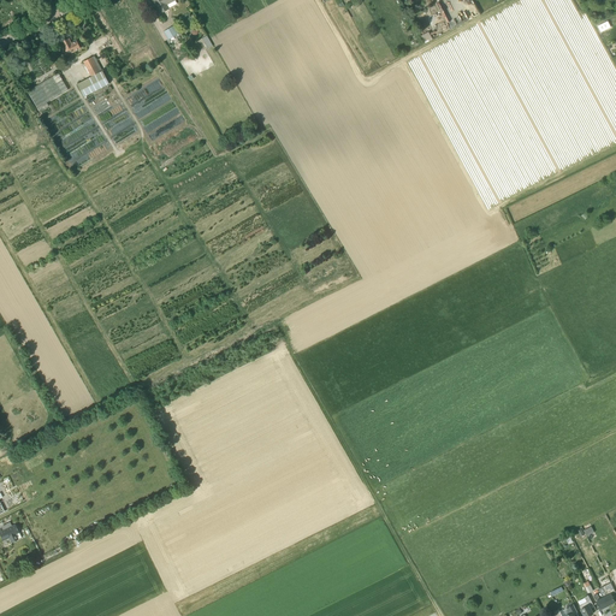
[(169,9),(166,5),(176,0),(175,0),(153,0),(160,13),(169,9)]
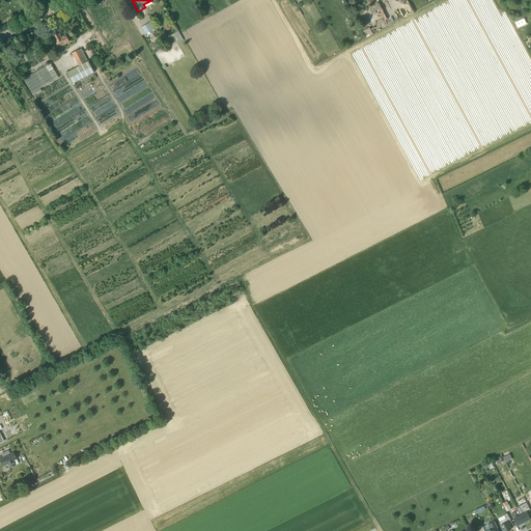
[(524,19),(515,23),(518,28),(526,24),(524,19)]
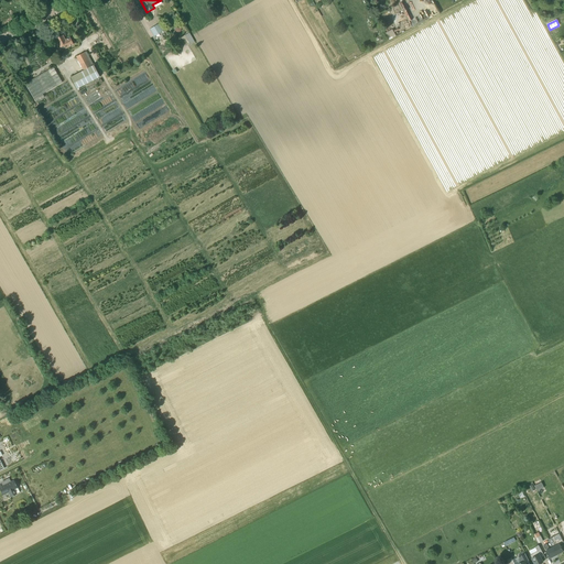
[(154,36),(163,31),(159,23),(150,29),(154,36)]
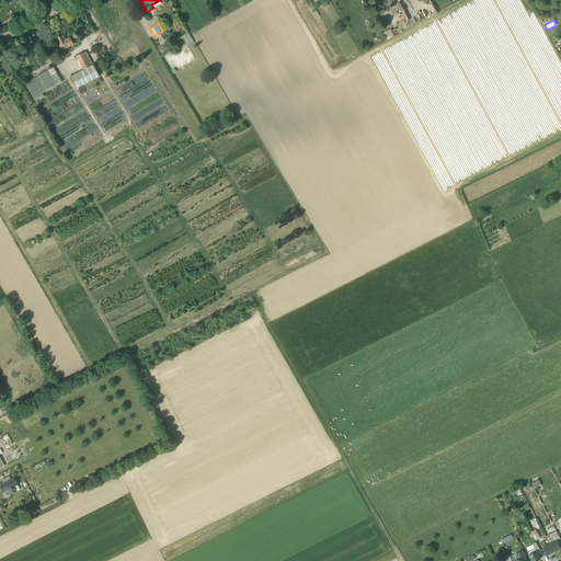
[(387,39),(393,36),(390,29),(384,32),(387,39)]
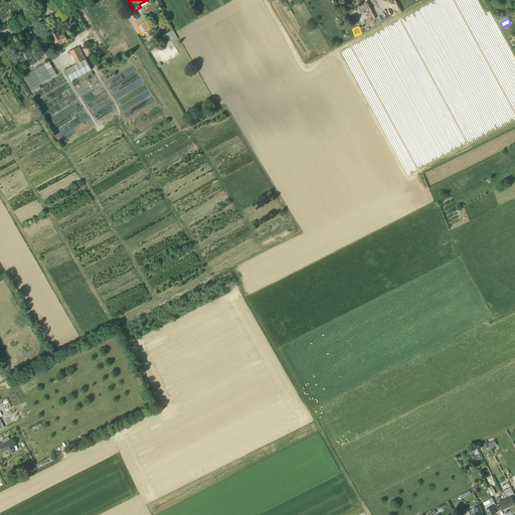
[(173,30),(172,30),(169,32),(174,41),(178,38),(173,30)]
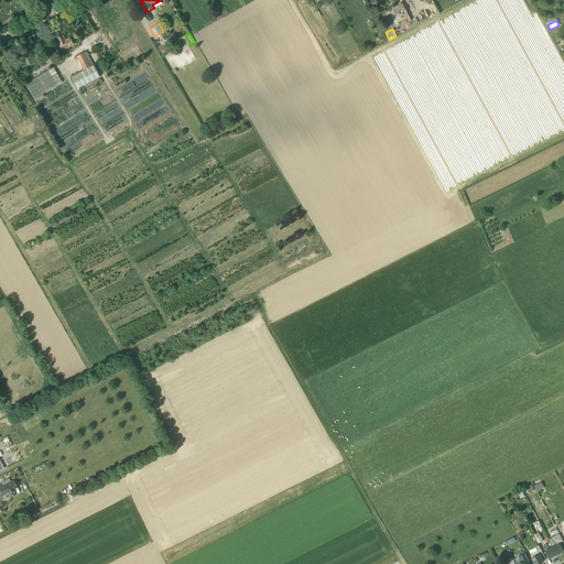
[(69,38),(65,40),(63,35),(56,39),(61,47),(64,45),(66,49),(74,45),(69,38)]
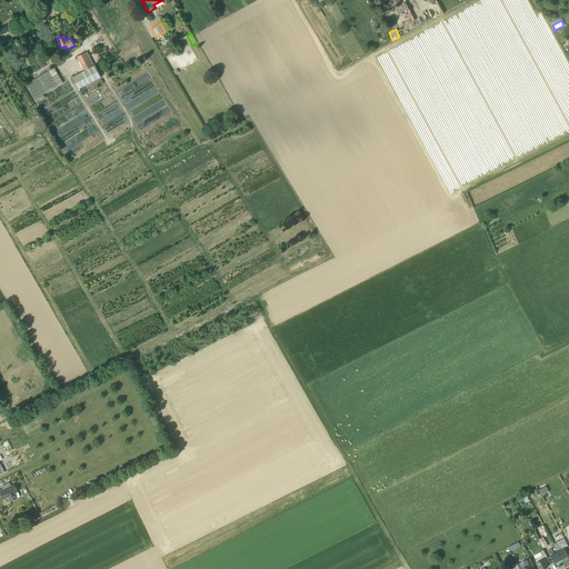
[(85,71),(95,66),(87,52),(77,57),(85,71)]
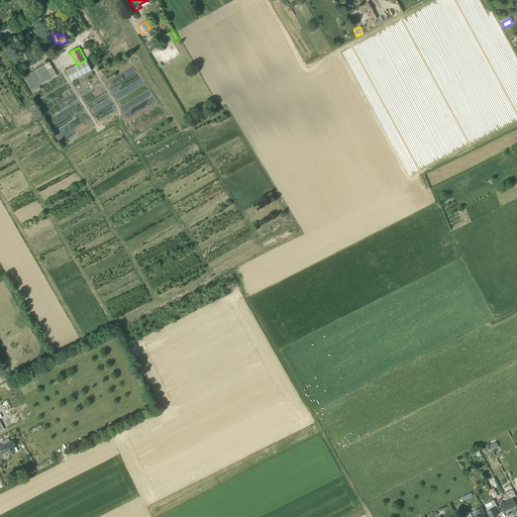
[(86,60),(77,65),(65,71),(71,82),(92,71),(86,60)]
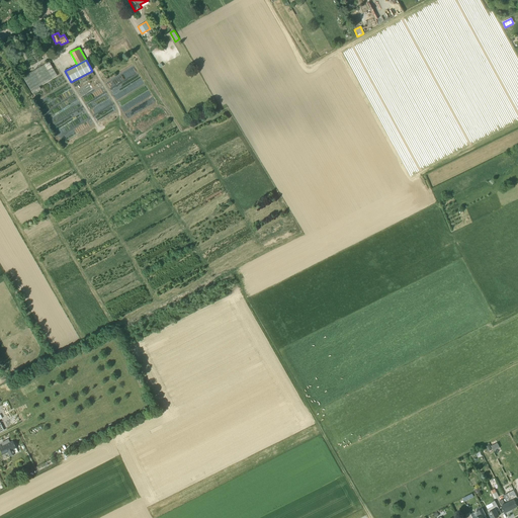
[(58,76),(49,62),(23,77),(33,94),(40,89),(39,87),(58,76)]
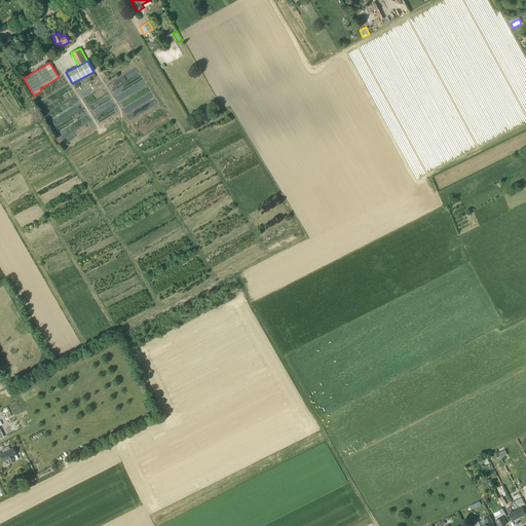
[(16,455),(13,448),(10,449),(8,446),(3,449),(4,452),(0,454),(0,456),(2,461),(8,459),(10,463),(15,460),(13,456),(16,455)]
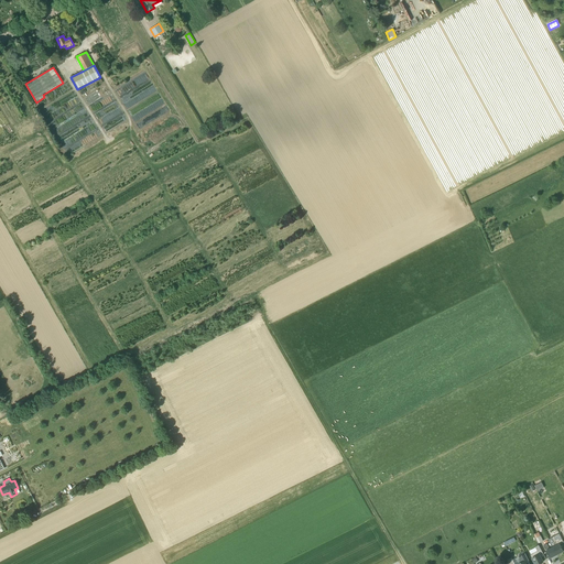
[(549,539),(553,546),(556,555),(563,551),(560,544),(563,542),(560,533),(549,539)]
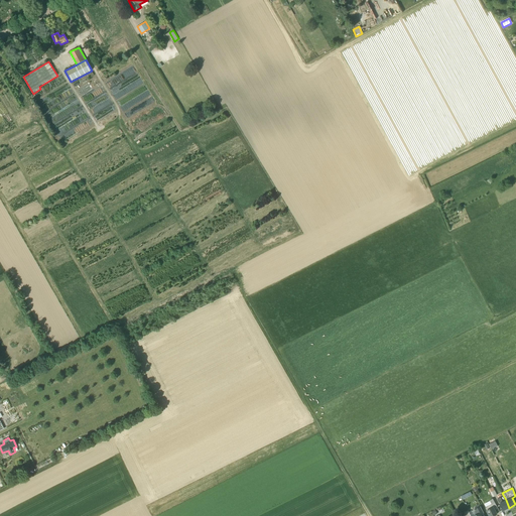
[(509,508),(506,500),(503,502),(501,498),(497,499),(500,504),(503,511),(509,508)]
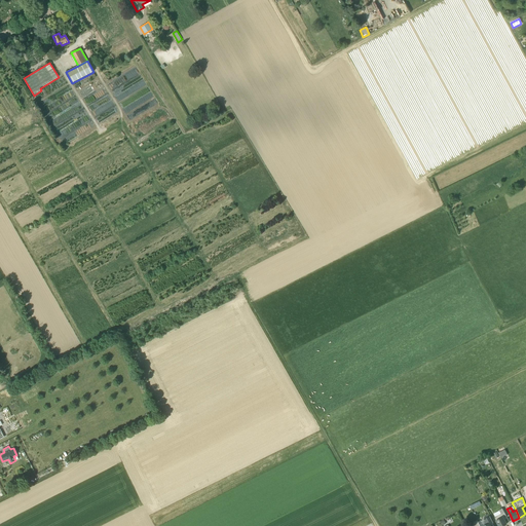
[(506,524),(503,517),(506,516),(502,509),(499,510),(501,514),(495,517),(496,520),(498,525),(502,525),(504,525),(506,524)]
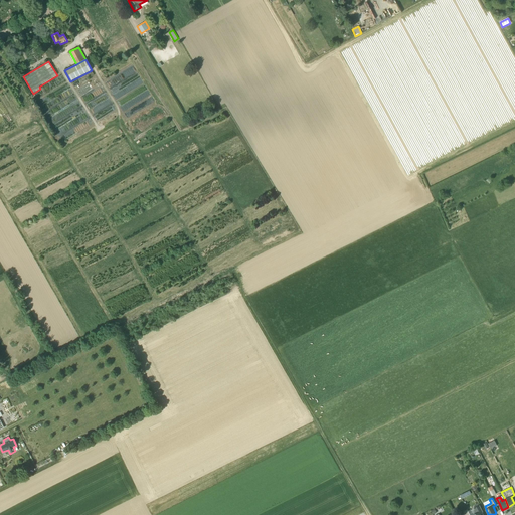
[(480,505),(479,506),(478,504),(473,506),(477,513),(473,514),(481,514),(480,513),(483,511),(480,505)]
